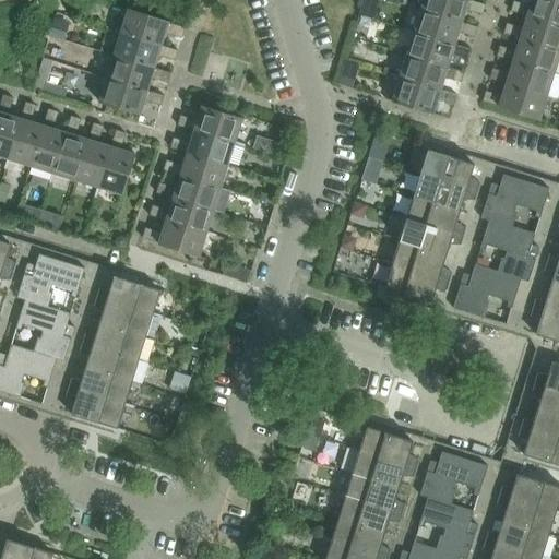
[(462,23),(468,1),(468,0),(424,0),(421,10),(462,23)]
